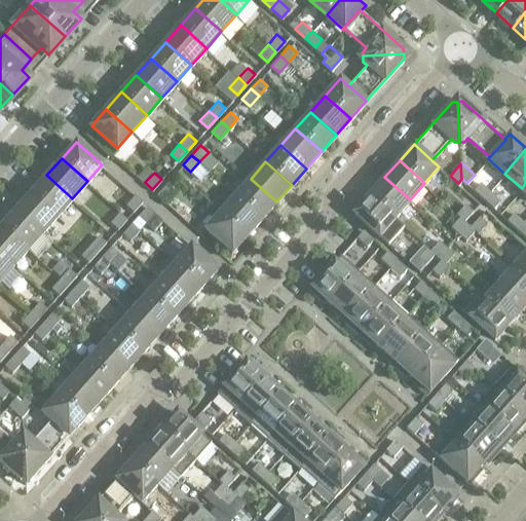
[(72,198),(46,175),(32,191),(58,215),(72,198)]
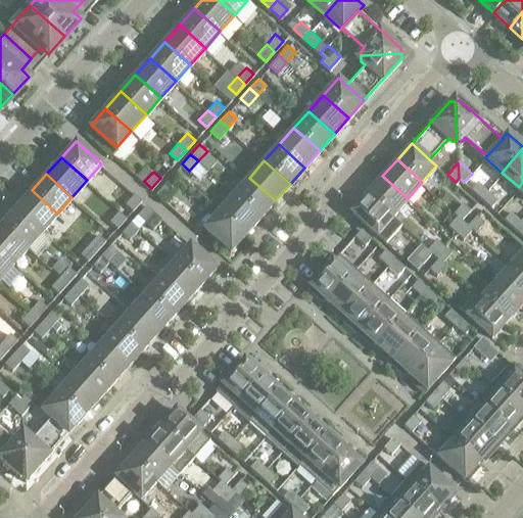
[(408,198),(382,176),(368,193),(401,224),(401,223),(392,215),(408,198)]
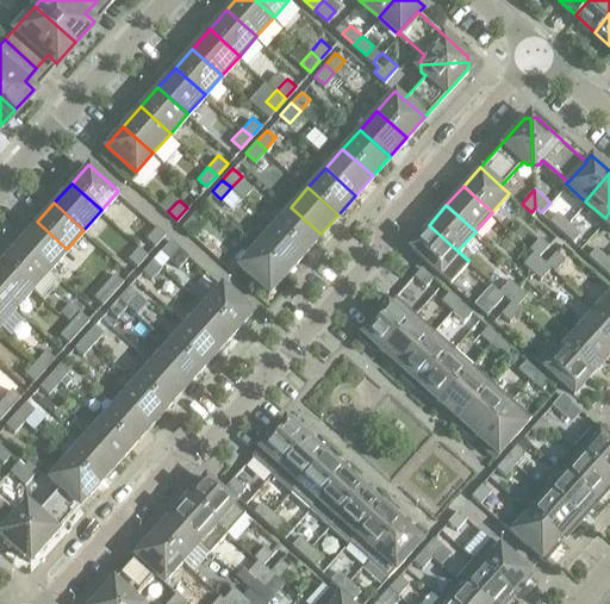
[(321,234),(291,207),(273,226),(304,253),(321,234)]
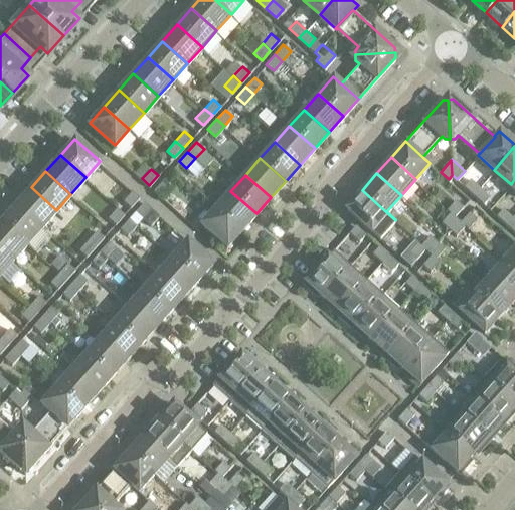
[(474,193),(480,186),(471,177),(464,185),(474,193)]
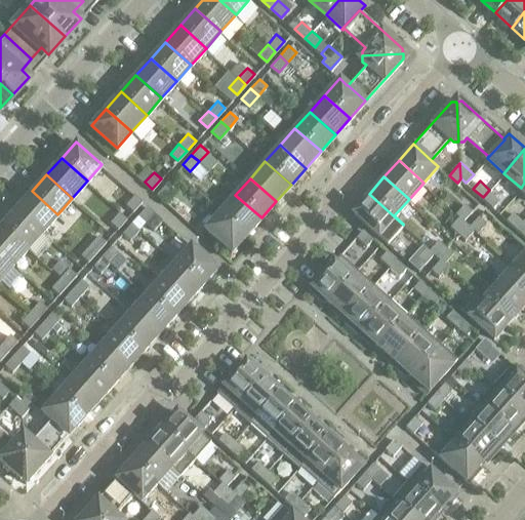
[(166,183),(157,193),(164,200),(173,190),(166,183)]
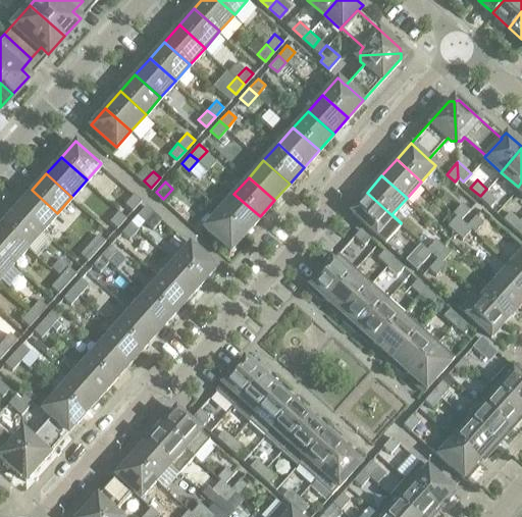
[(480,196),(489,205),(497,197),(486,189),(480,196)]
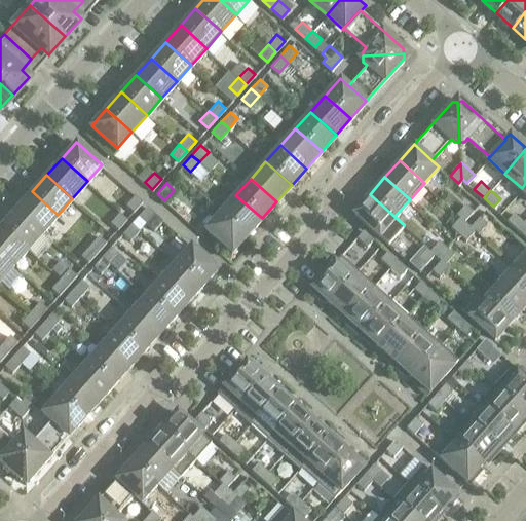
[(58,215),(32,191),(16,209),(42,231),(58,215)]
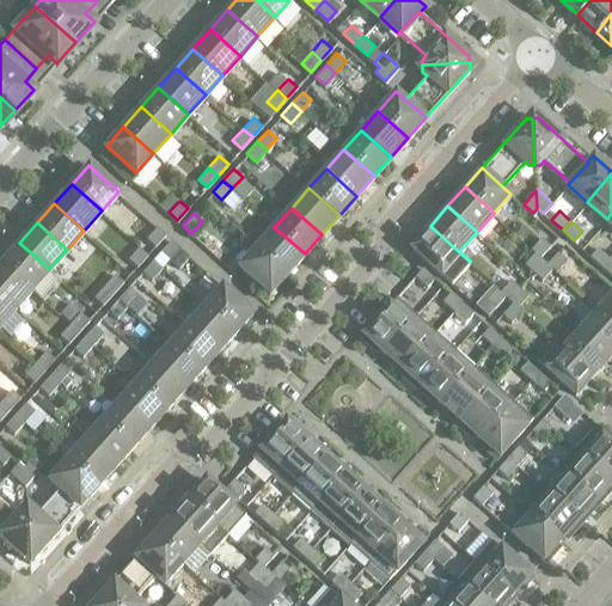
[(155,245),(166,233),(157,225),(147,237),(155,245)]
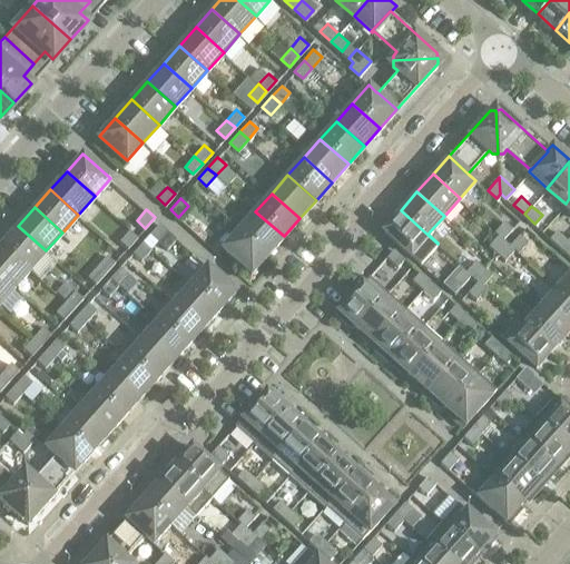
[(438,244),(401,210),(383,229),(421,263),(438,244)]
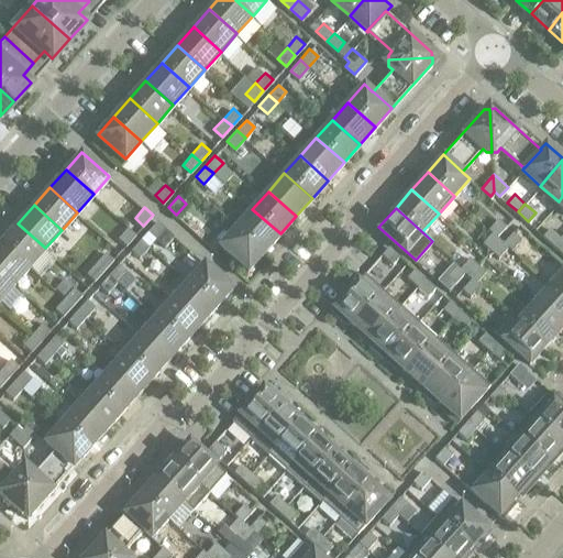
[(280,233),(252,209),(236,227),(264,252),(280,233)]
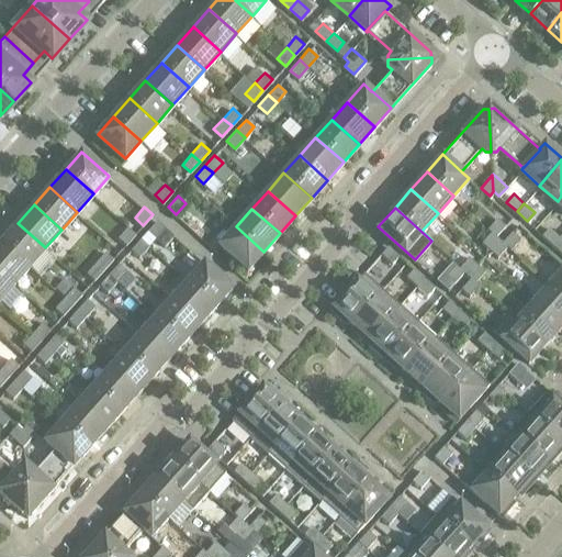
[(491,231),(496,234),(505,224),(497,216),(487,227),(491,231)]
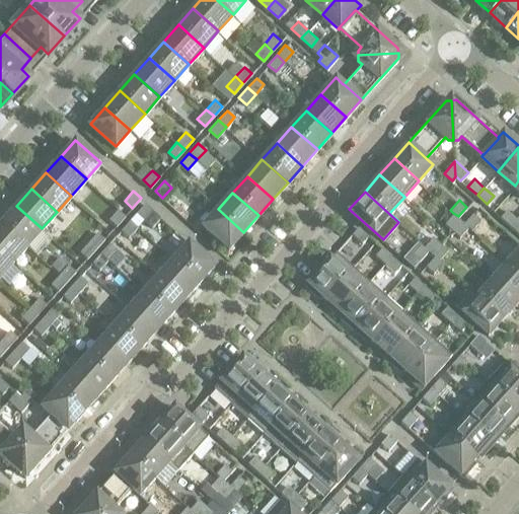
[(144,219),(153,209),(145,202),(137,212),(144,219)]
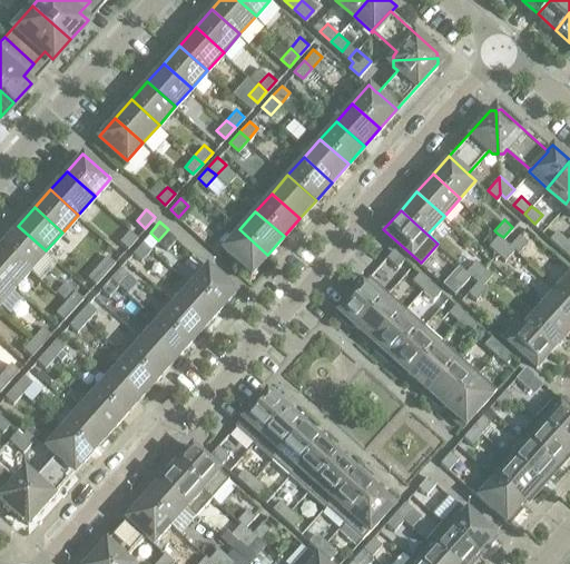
[(46,250),(18,226),(2,244),(30,268),(46,250)]
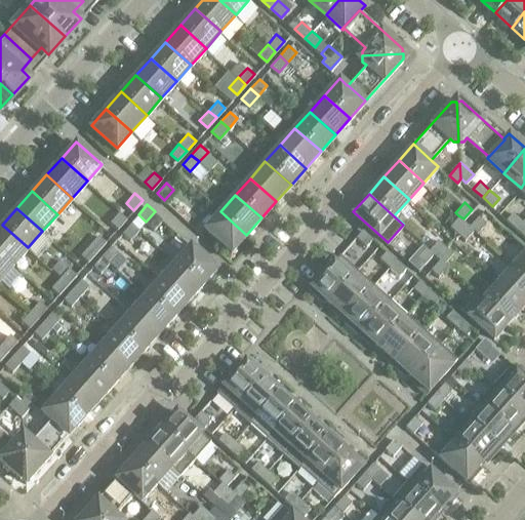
[(127,217),(119,210),(111,221),(118,228),(127,217)]
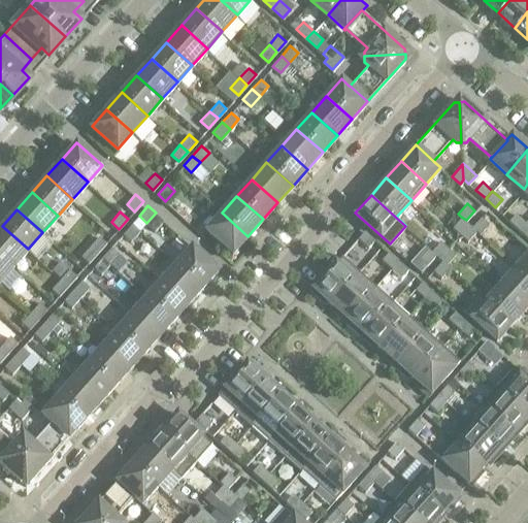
[(508,220),(527,236),(527,217),(525,221),(516,211),(508,220)]
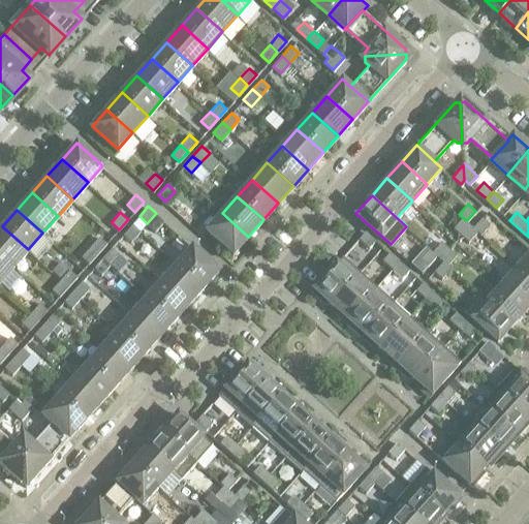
[(248,237),(222,213),(207,229),(234,253),(248,237)]
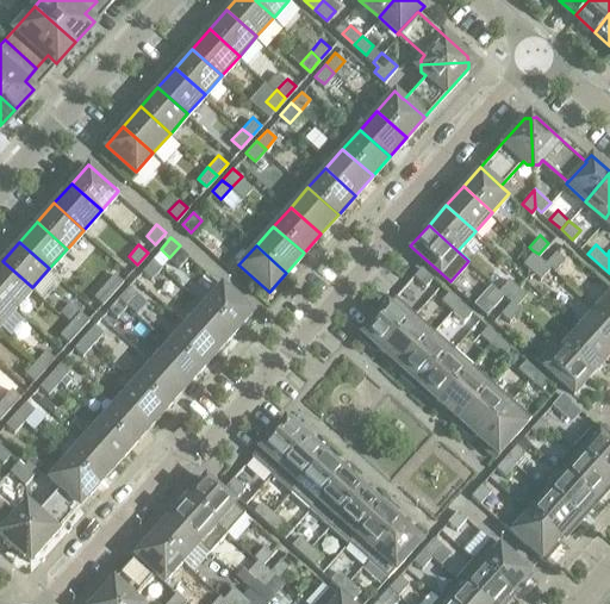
[(546,261),(551,266),(554,268),(565,257),(555,249),(546,261)]
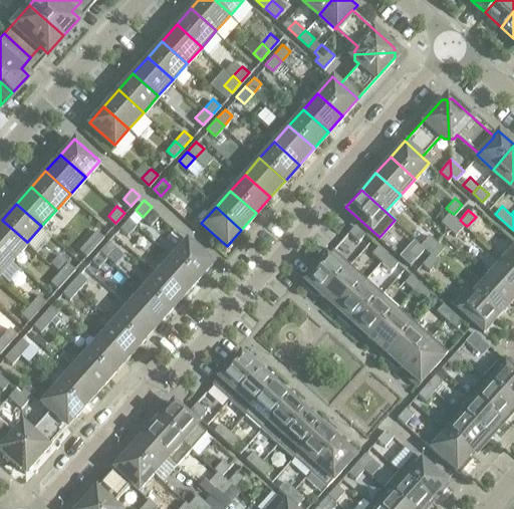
[(457,217),(454,214),(449,211),(441,220),(448,227),(457,217)]
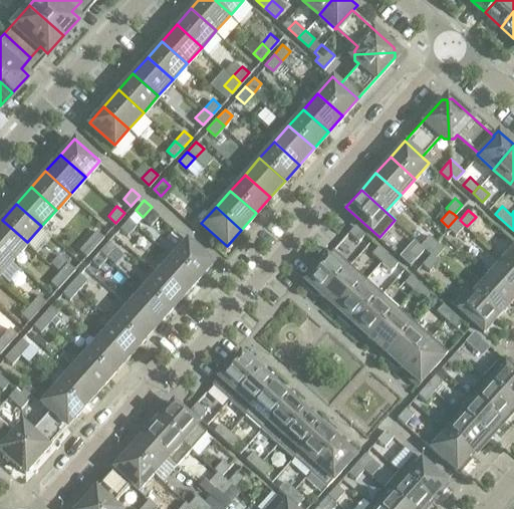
[(137,224),(129,217),(120,227),(127,233),(137,224)]
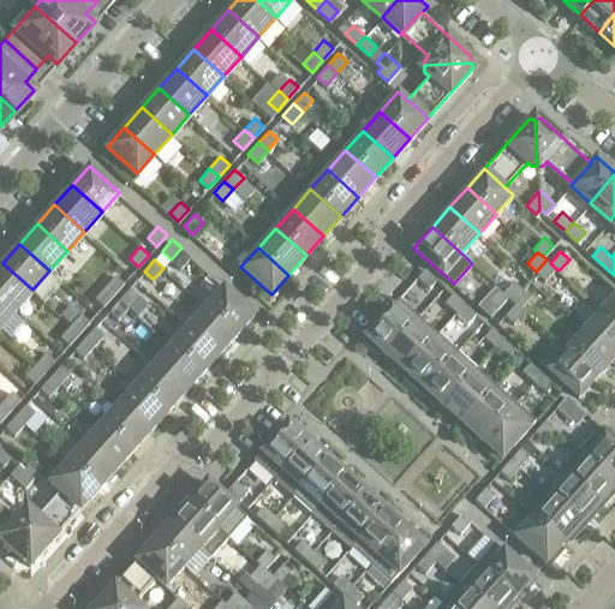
[(547,260),(536,272),(544,279),(555,268),(550,263),(547,260)]
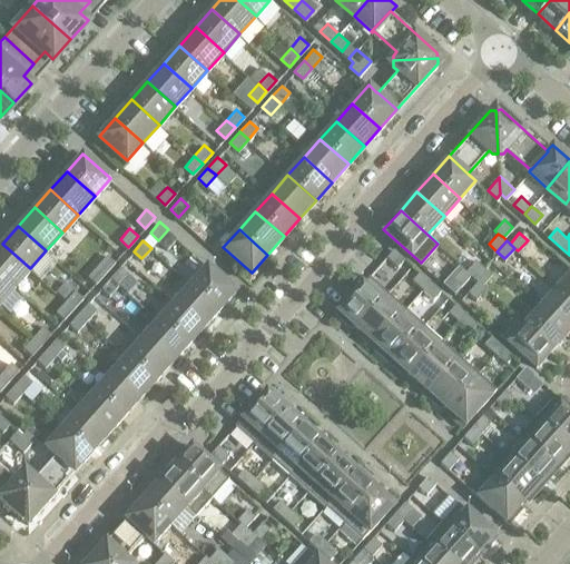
[(30,268),(2,244),(0,245),(0,274),(13,286),(30,268)]
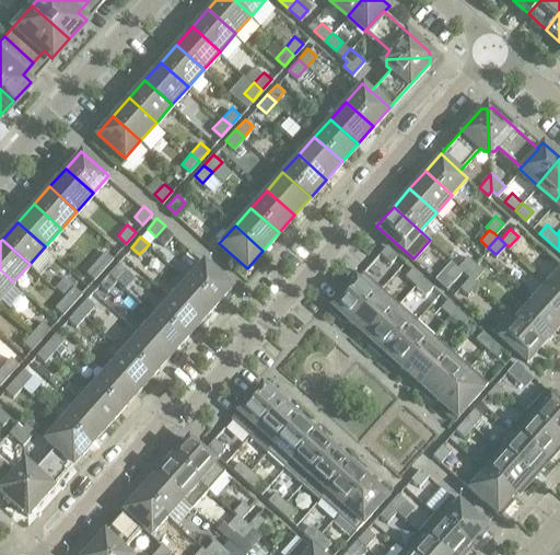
[(397,252),(387,243),(380,252),(389,261),(397,252)]
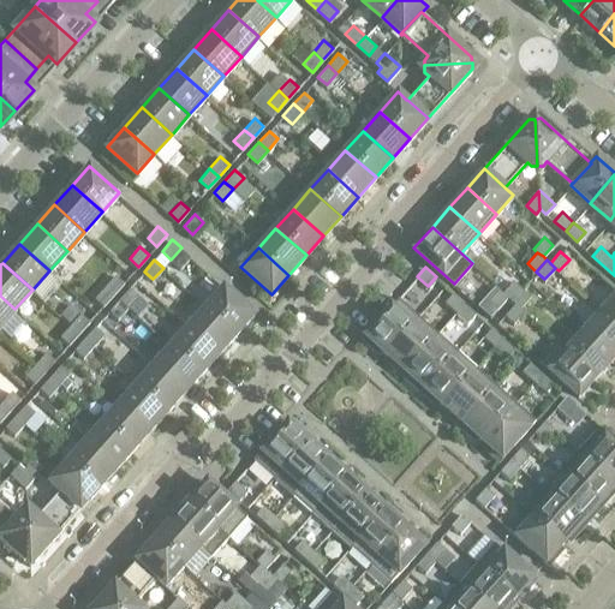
[(125,281),(115,274),(106,285),(114,293),(125,281)]
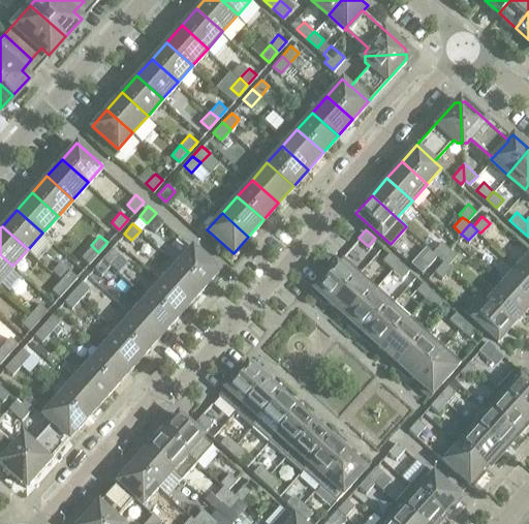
[(437,254),(443,259),(447,264),(457,253),(441,240),(432,250),(429,247),(421,257),(428,265),(437,254)]
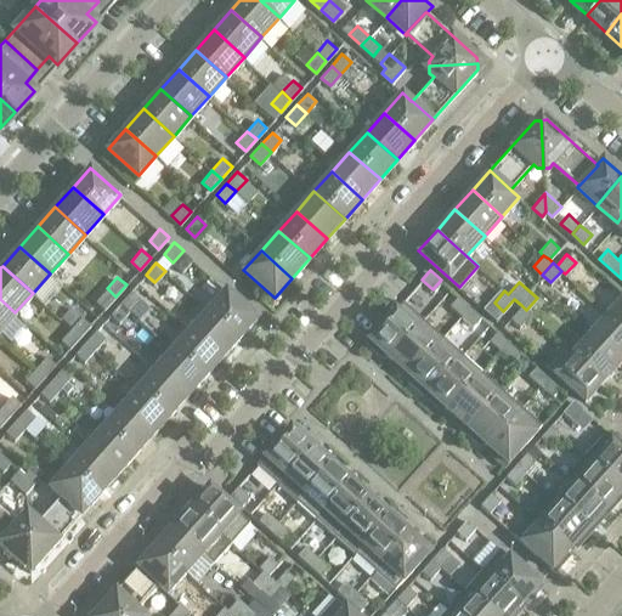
[(116,297),(107,288),(96,300),(106,309),(116,297)]
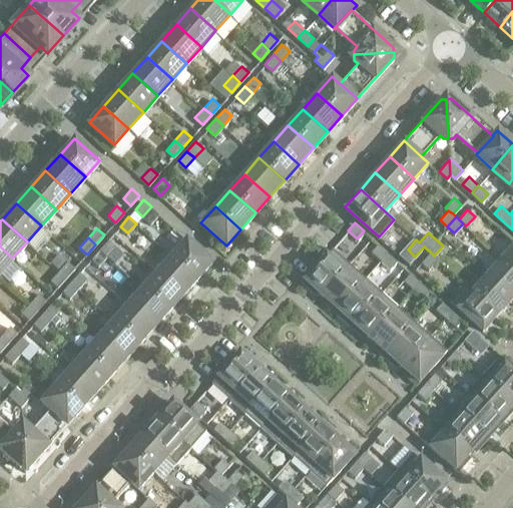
[(116,245),(108,238),(100,248),(107,256),(116,245)]
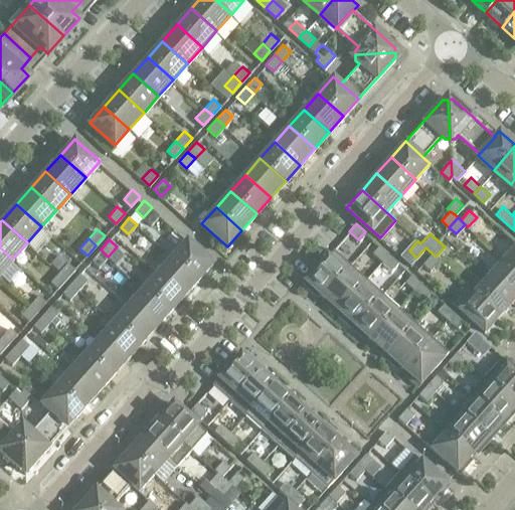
[(212,262),(187,239),(173,256),(198,278),(212,262)]
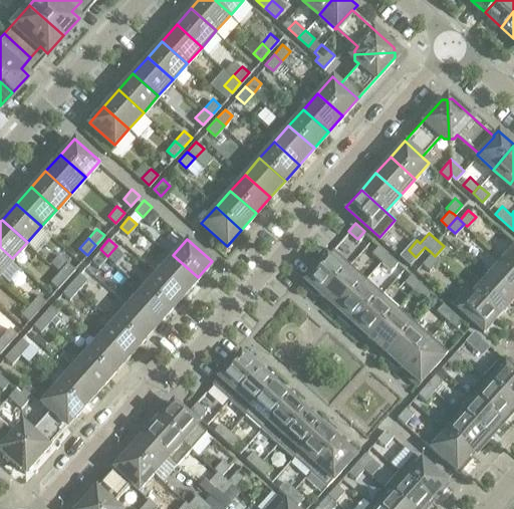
[(381,260),(388,252),(378,244),(371,251),(381,260)]
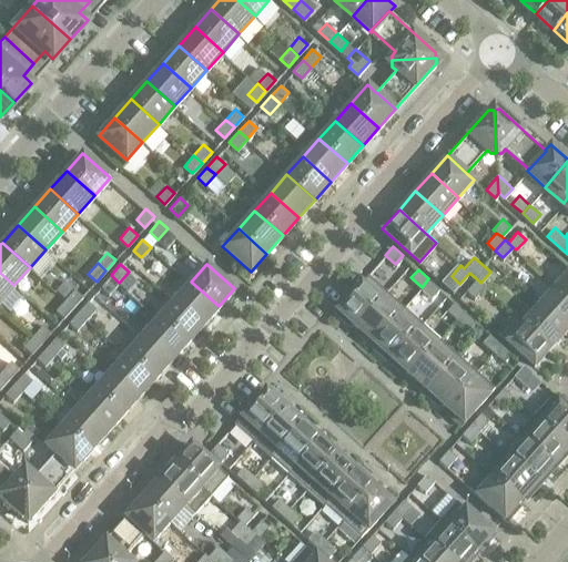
[(567,272),(557,285),(567,295),(567,272)]
